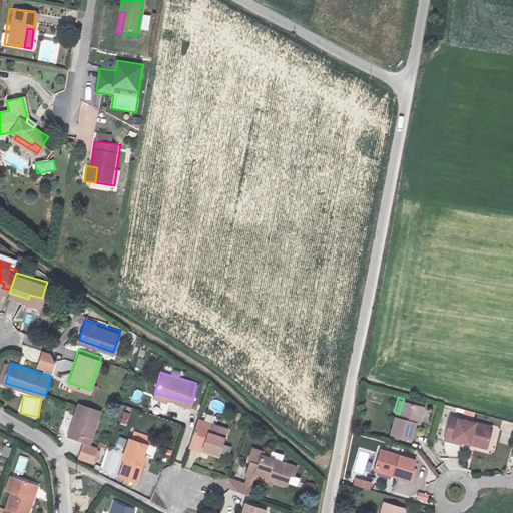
[(425,405),(404,399),(399,414),(394,412),(389,430),(411,436),(416,418),(422,420),(425,405)]
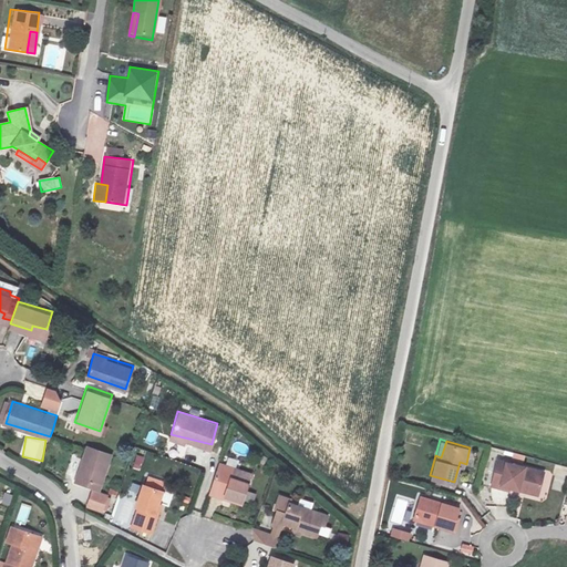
[(102,487),(113,451),(88,442),(76,478),(102,487)]
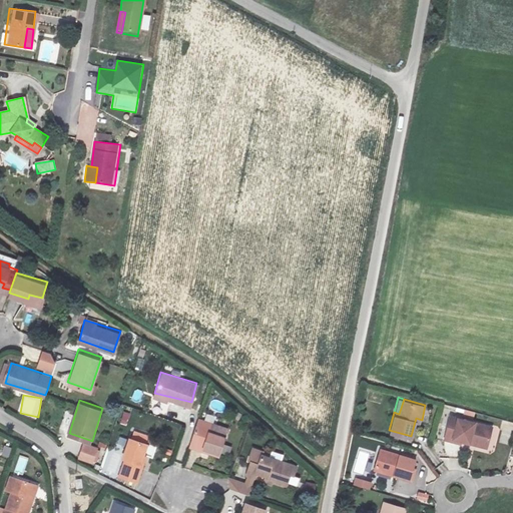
[(123,412),(120,424),(127,426),(130,414),(123,412)]
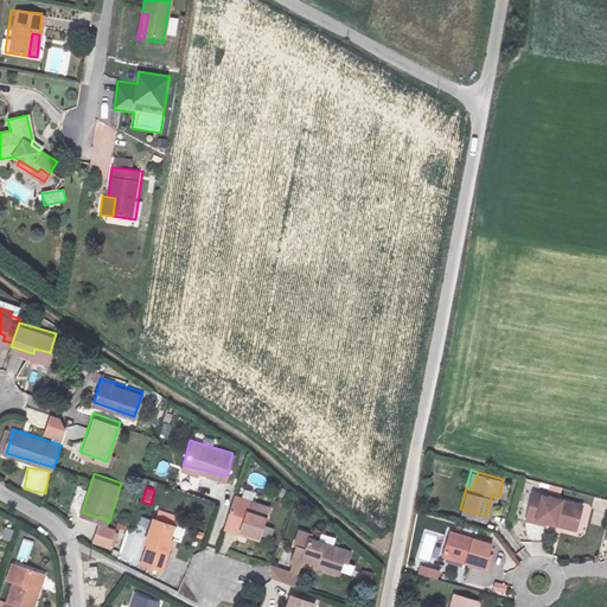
[(587,503),(535,489),(529,511),(581,525),(587,503)]
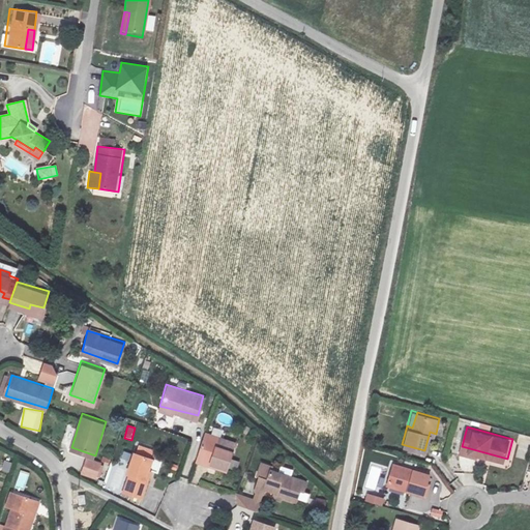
[(207,430),(198,455),(229,466),(237,439),(207,430)]
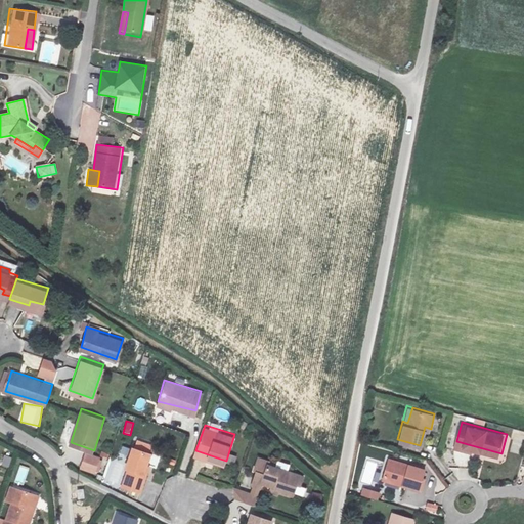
[(155,447),(135,441),(129,463),(133,464),(128,480),(146,486),(151,470),(147,469),(155,447)]
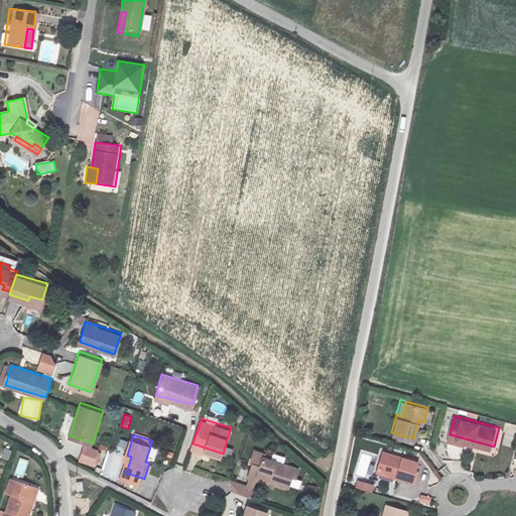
[(1,459),(9,461),(12,449),(4,447),(1,459)]
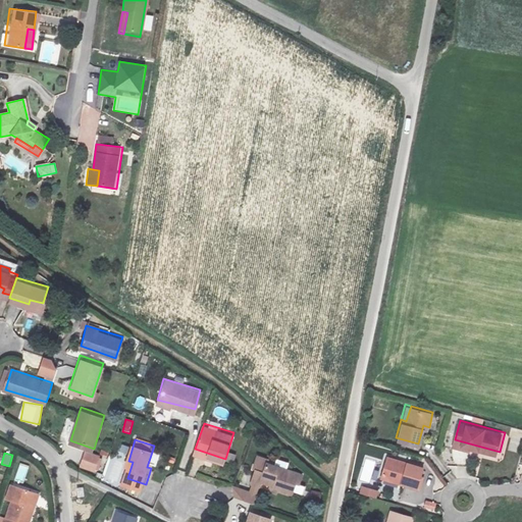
[(102,459),(85,453),(77,467),(98,474),(102,459)]
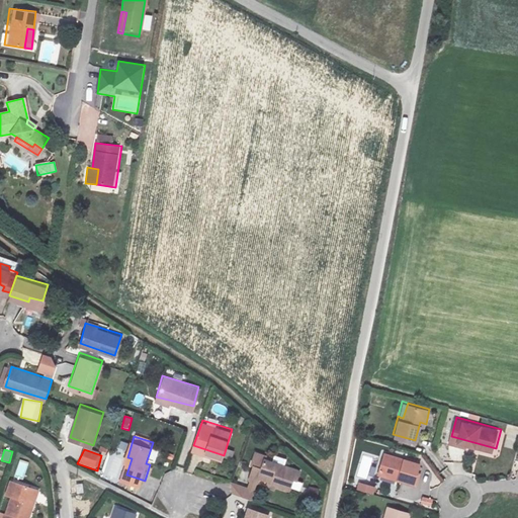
[(298,469),(265,459),(265,456),(256,453),(252,465),(254,465),(247,490),(234,486),(234,496),(252,502),(260,477),(269,479),(269,484),(289,489),(292,479),(296,480),(298,469)]
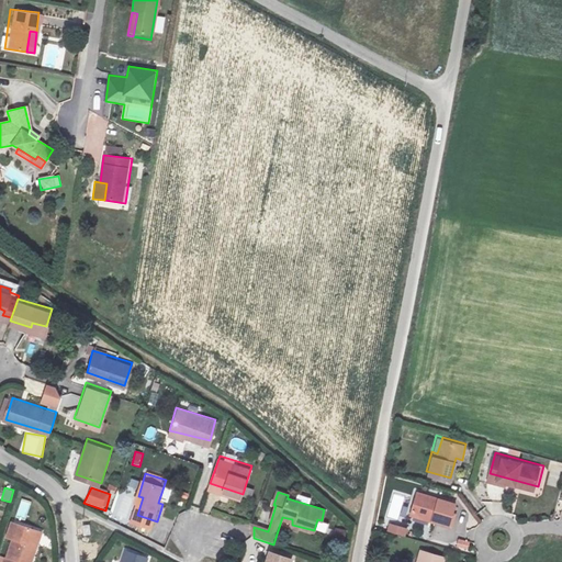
[(450,526),(456,502),(440,497),(438,503),(424,498),(420,518),(450,526)]
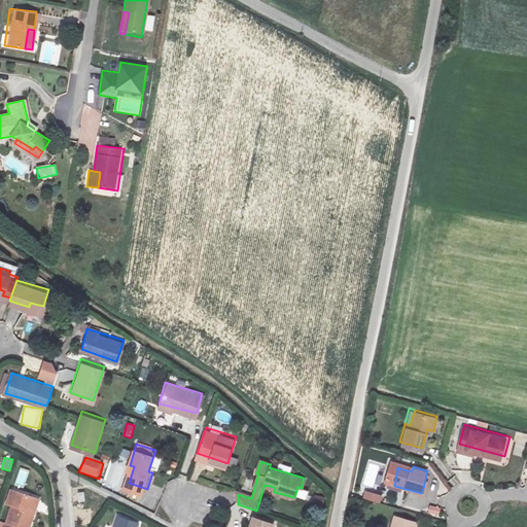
[(14,485),(24,488),(29,470),(20,467),(14,485)]
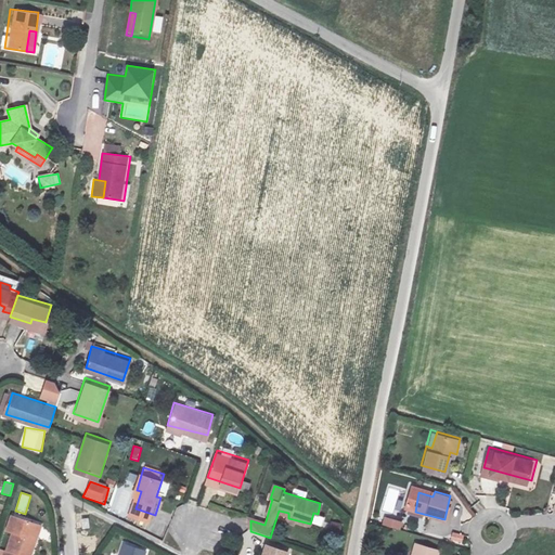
[(15,528),(20,515),(13,512),(9,526),(15,528)]
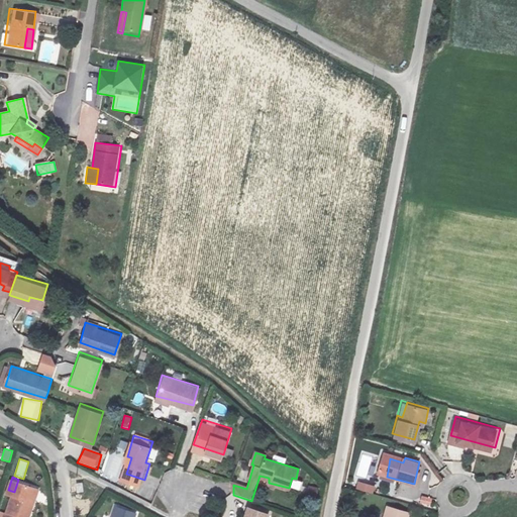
[(32,494),(35,485),(18,480),(14,492),(8,508),(30,516),(37,496),(32,494)]
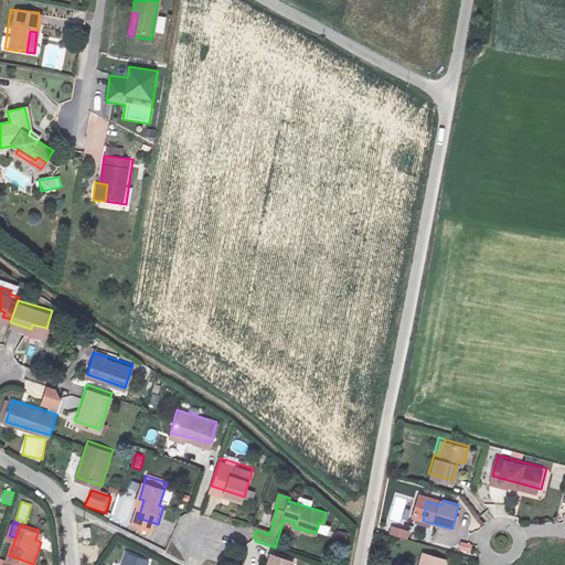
[(392,525),(390,534),(408,539),(411,530),(392,525)]
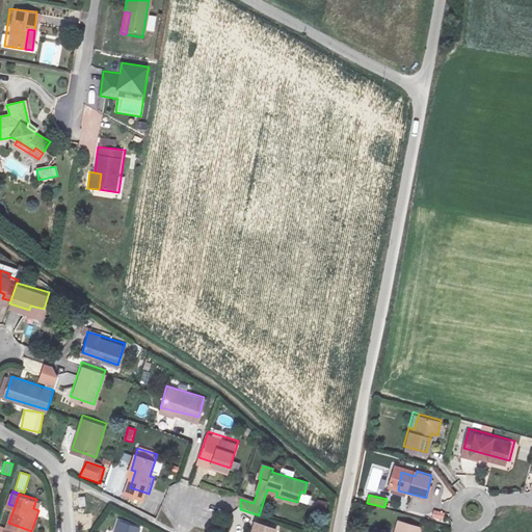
[(79,507),(86,507),(85,497),(78,497),(79,507)]
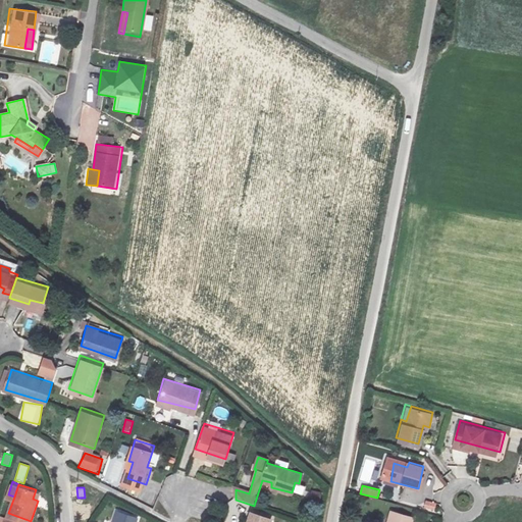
[(425,511),(437,512),(438,503),(425,502),(425,511)]
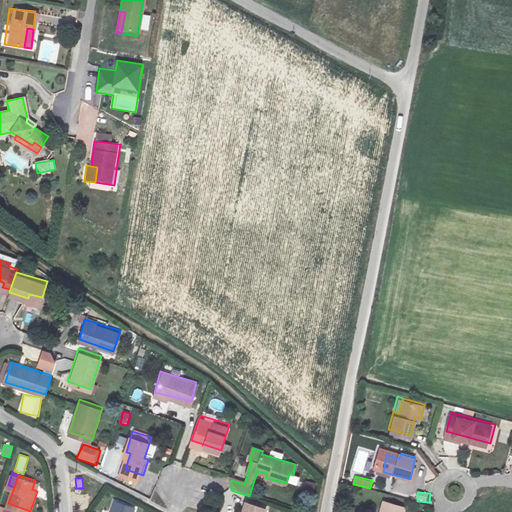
[(125,511),(129,501),(110,495),(104,511),(125,511)]
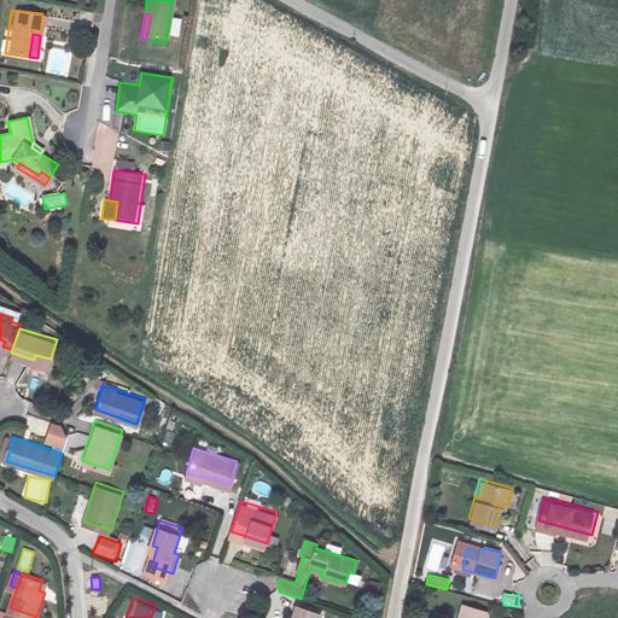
[(485,617),(488,607),(459,600),(455,617),(485,617)]
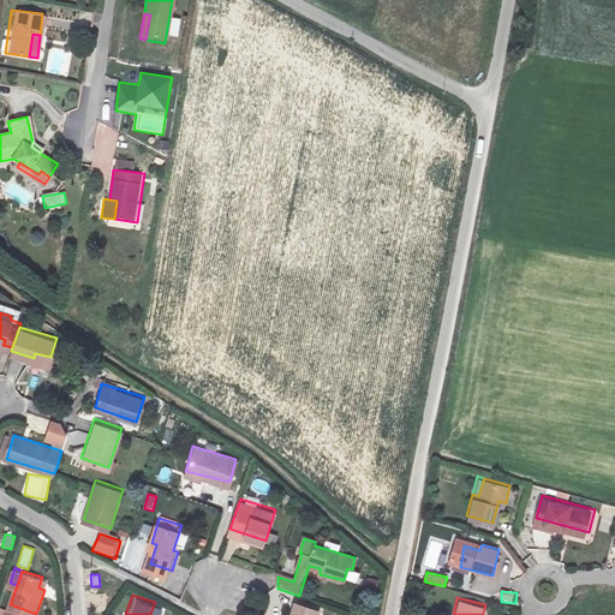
[(296,604),(292,614),(320,614),(322,613),(296,604)]
